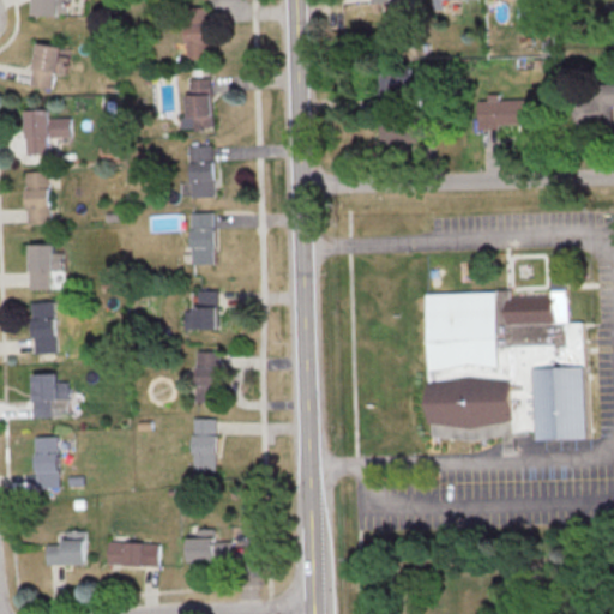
[(32,0),(32,13),(66,14),(66,0),(32,0)]
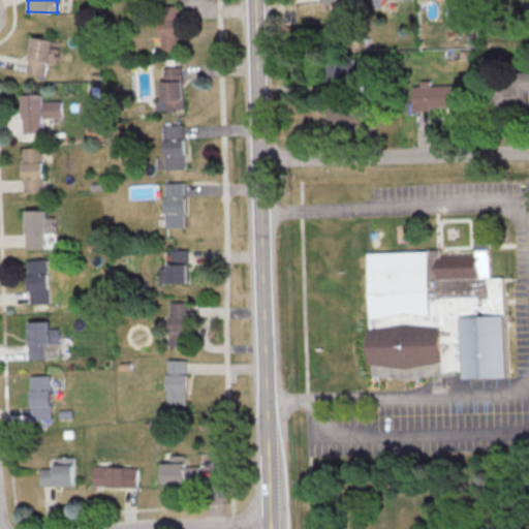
[(181,6),(161,5),(160,49),(180,50),(181,6)]
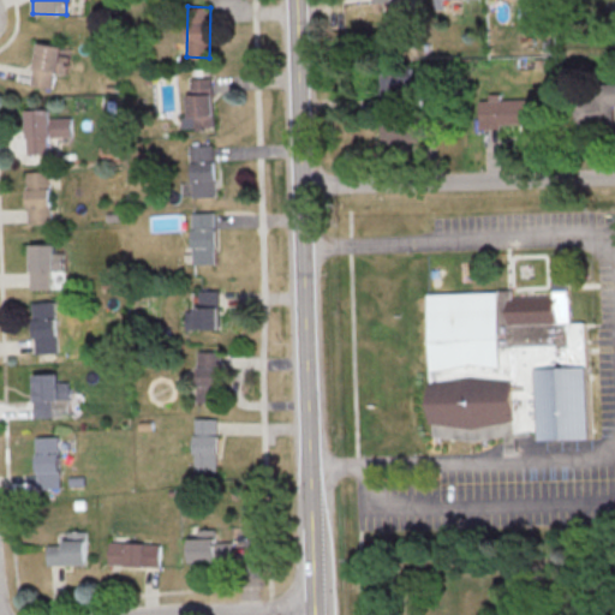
[(31,85),(52,88),(53,72),(65,73),(69,46),(37,42),(31,85)]
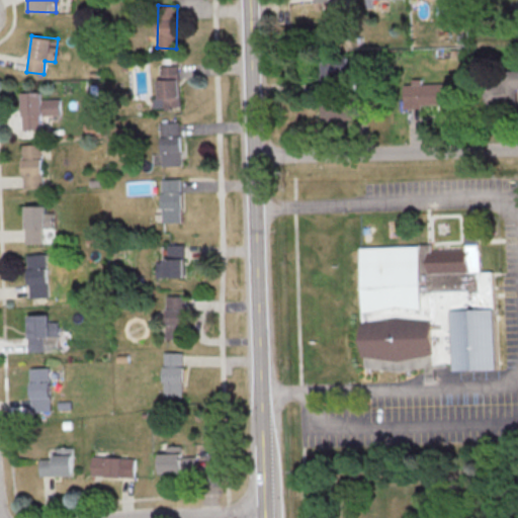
[(160,97),(152,98),(153,108),(180,107),(178,64),(159,65),(160,97)]
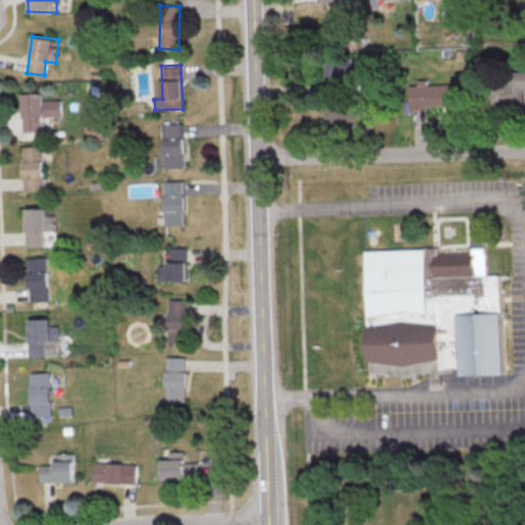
[(524,90),(524,71),(509,72),(509,82),(489,83),(490,106),(524,105),(524,91),(524,90)]
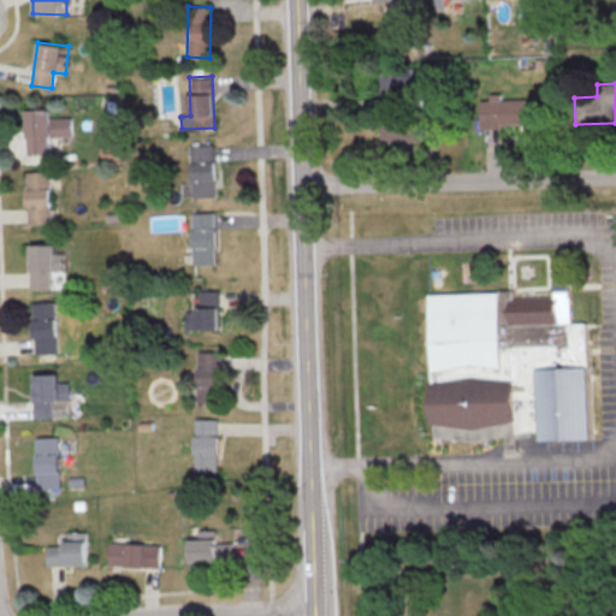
[(480,100),(480,129),(502,129),(502,124),(538,124),(537,98),(490,98),(490,100),(480,100)]
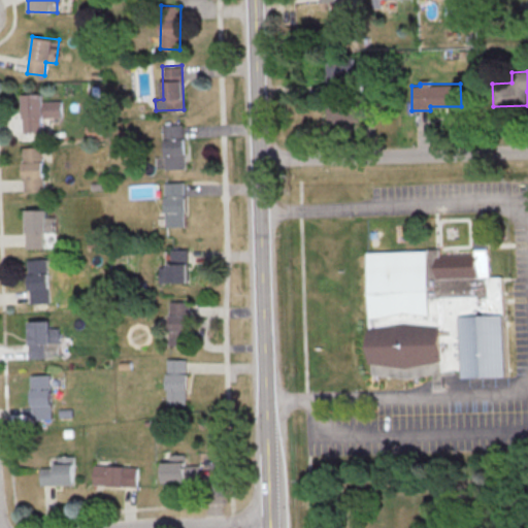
[(62,117),(62,100),(44,101),(44,93),(23,94),(24,132),(41,131),(40,118),(62,117)]
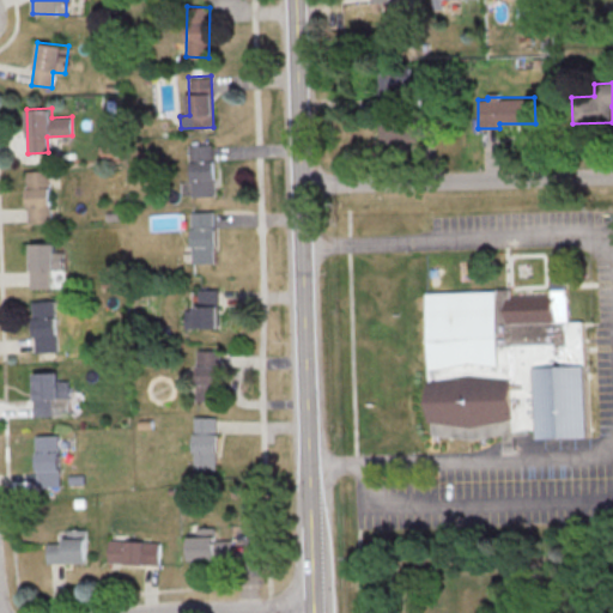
[(216,195),(213,144),(189,145),(192,196),(216,195)]
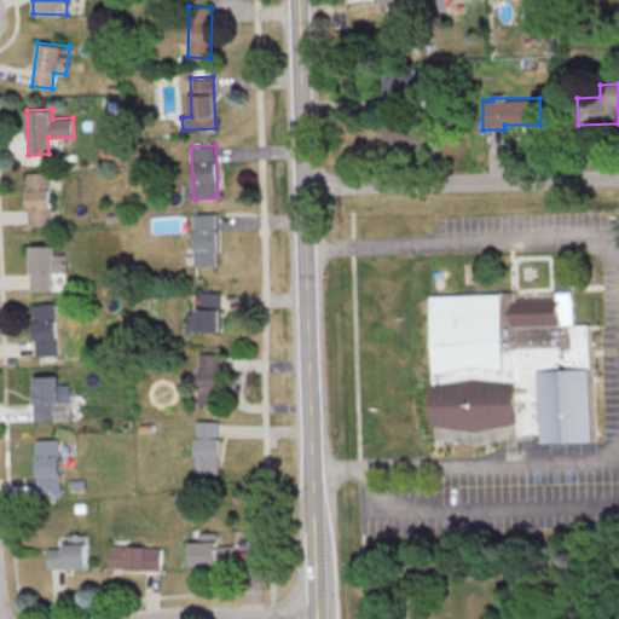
[(29,225),(52,225),(51,172),(28,173),(29,225)]
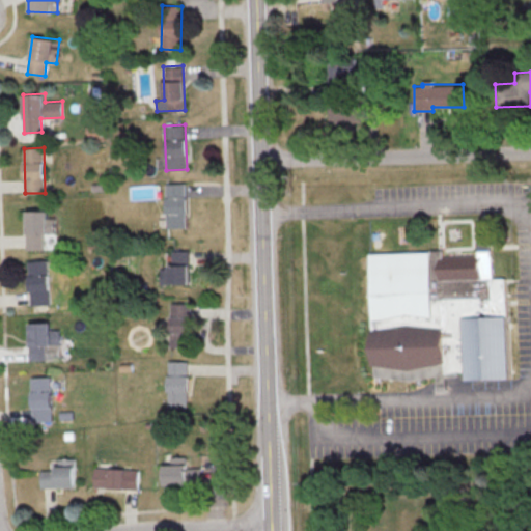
[(186,183),(165,184),(166,227),(186,227),(186,183)]
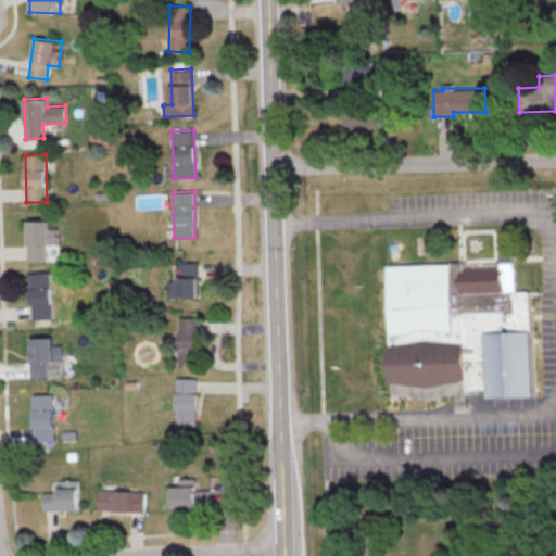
[(47,262),(47,244),(58,244),(59,228),(50,228),(51,220),(28,219),(27,261),(47,262)]
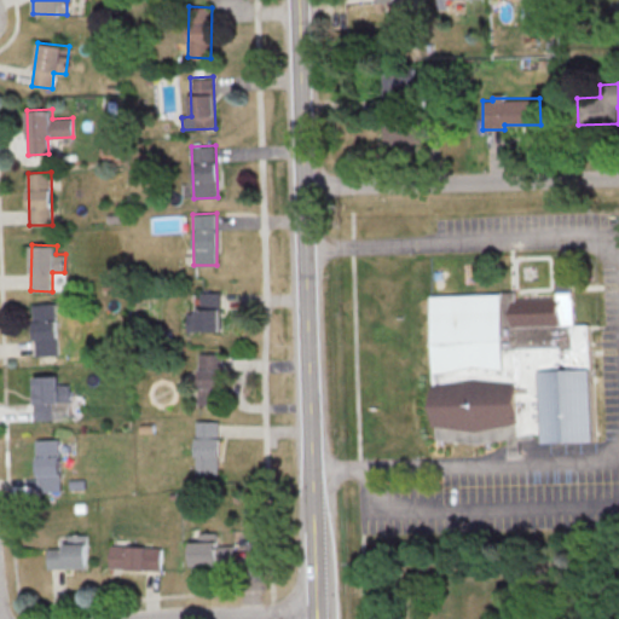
[(220,331),(221,291),(200,290),(198,313),(187,313),(187,330),(220,331)]
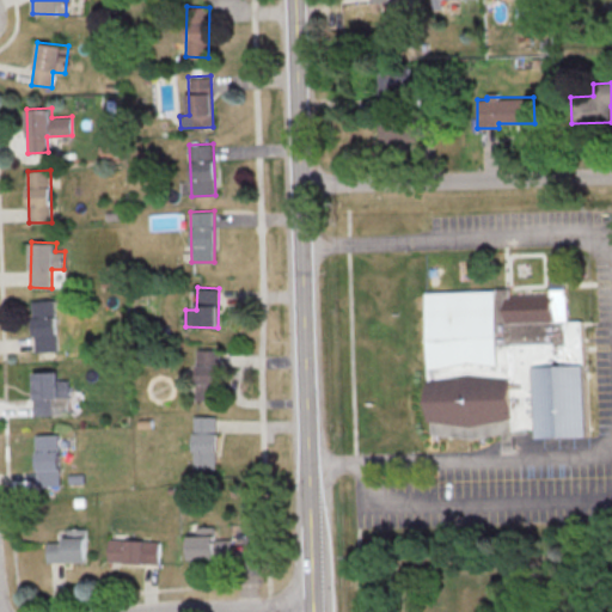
[(429,300),(567,295),(568,328),(588,326),(592,452),(538,453),(538,434),(434,436),(429,300)]
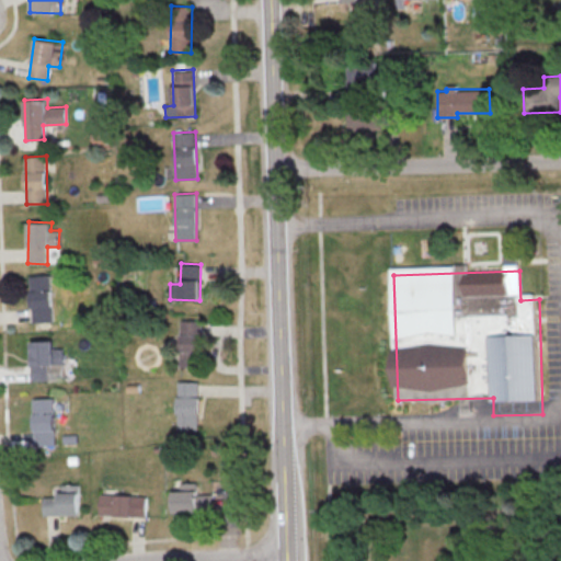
[(31,275),(32,322),(53,321),(52,274),(31,275)]
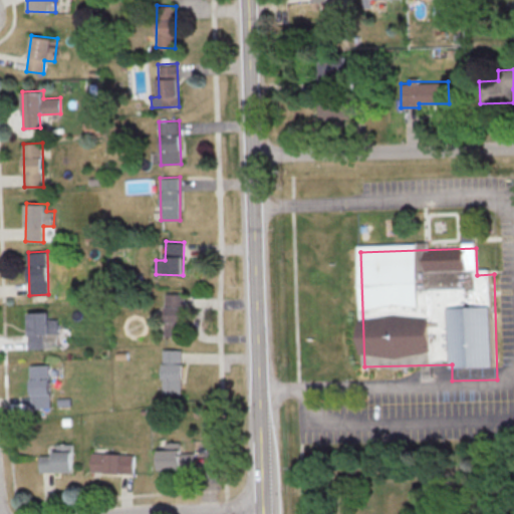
[(185,293),(165,293),(165,336),(184,337),(185,293)]
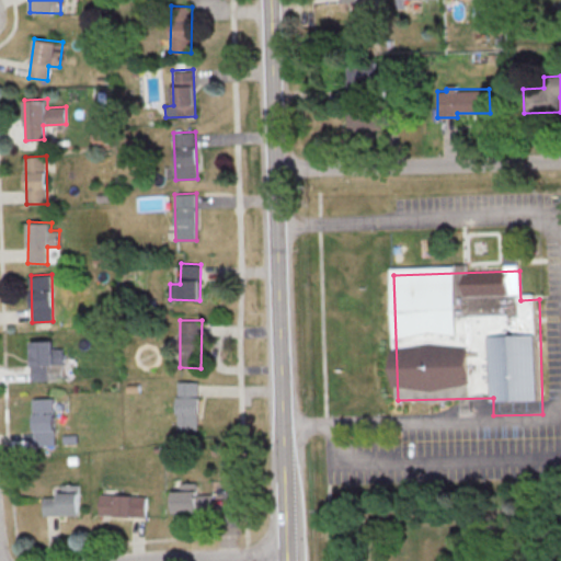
[(32,341),(33,380),(65,379),(64,348),(55,348),(54,340),(32,341)]
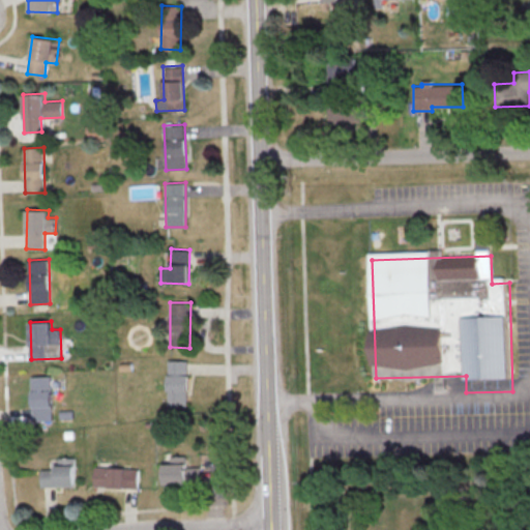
[(168,405),(187,405),(187,360),(168,360),(168,405)]
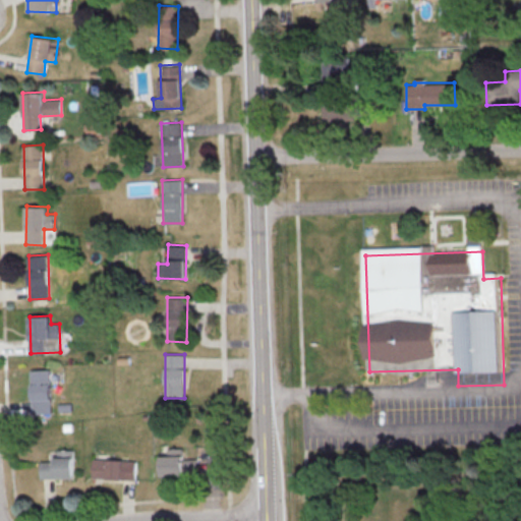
[(51,413),(50,369),(31,369),(32,414),(51,413)]
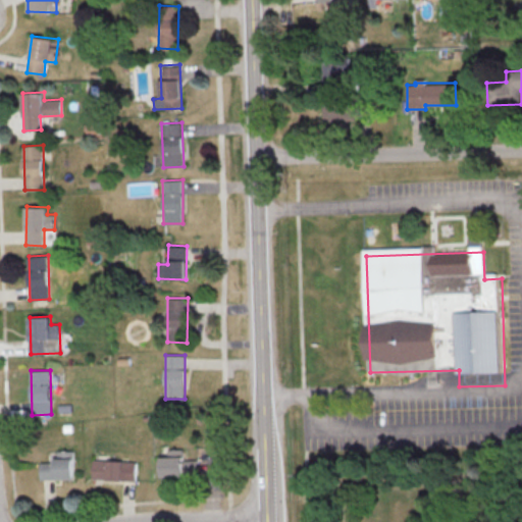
[(183,449),(169,449),(170,457),(160,457),(161,476),(198,475),(198,460),(183,460),(183,449)]
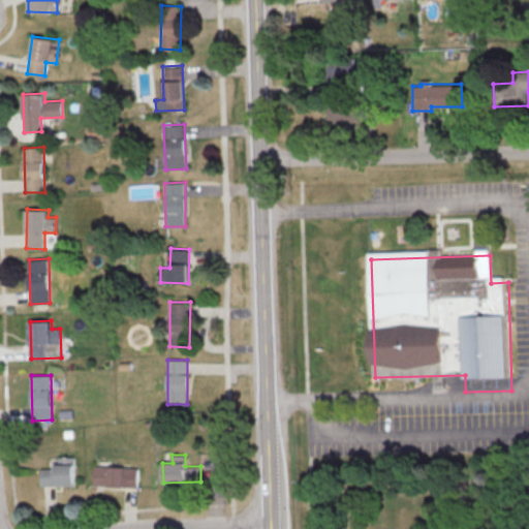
[(41,486),(74,486),(74,464),(54,464),(55,468),(41,469),(41,486)]
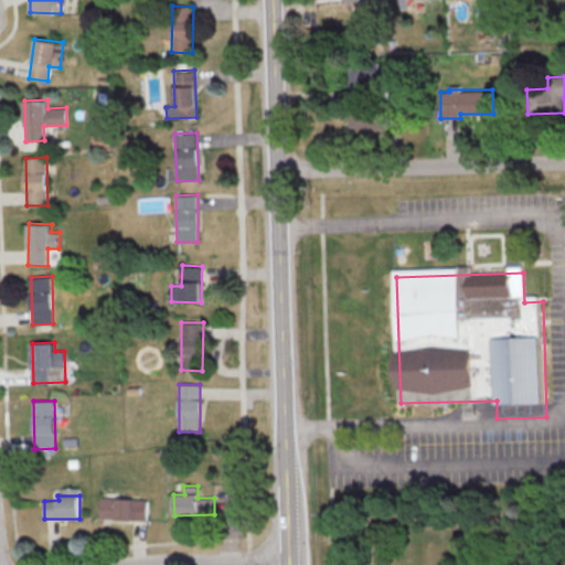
[(100,519),(148,520),(148,499),(100,498),(100,519)]
